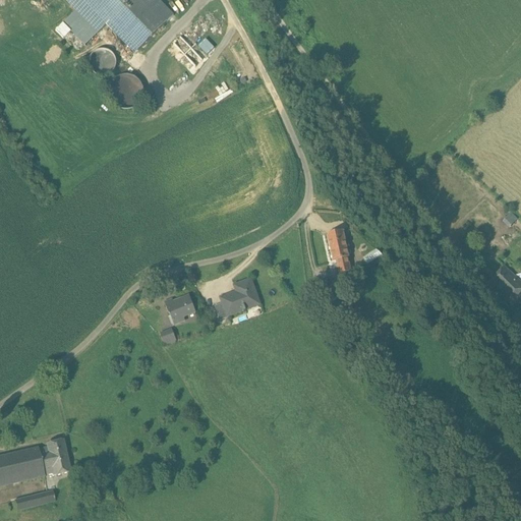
[(113,17),(95,0),(65,0),(75,9),(98,33),(107,23),(110,20),(113,17)]
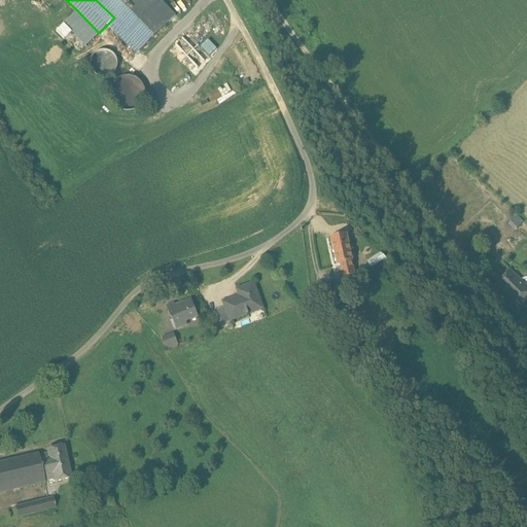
[(96,0),(114,18),(132,0),(96,0)]
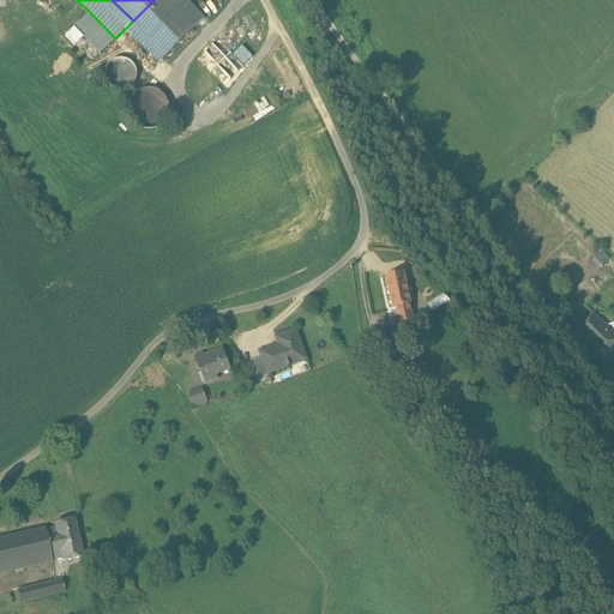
[(197,25),(170,0),(154,0),(133,20),(130,24),(163,59),(197,25)]
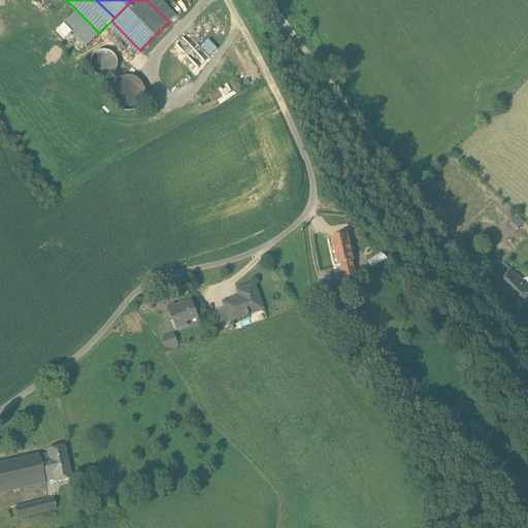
[(176,15),(161,0),(146,0),(169,22),(176,15)]
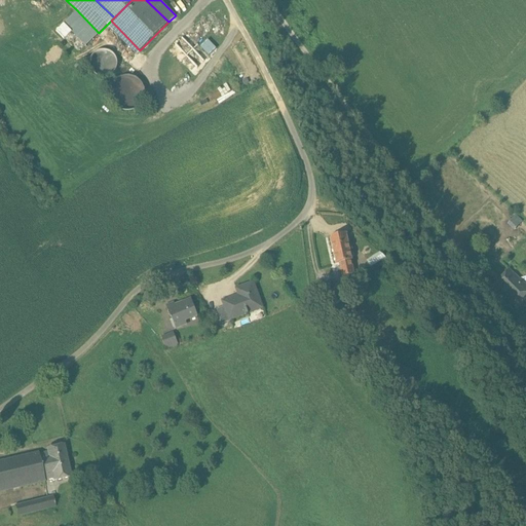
[(86,44),(99,33),(76,9),(64,22),(86,44)]
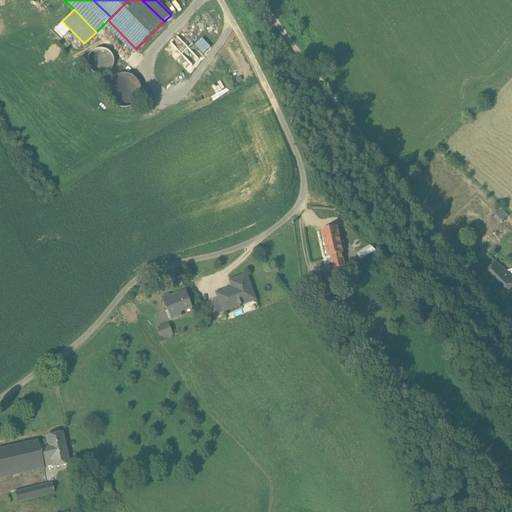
[(136,49),(108,20),(105,23),(133,52),(136,49)]
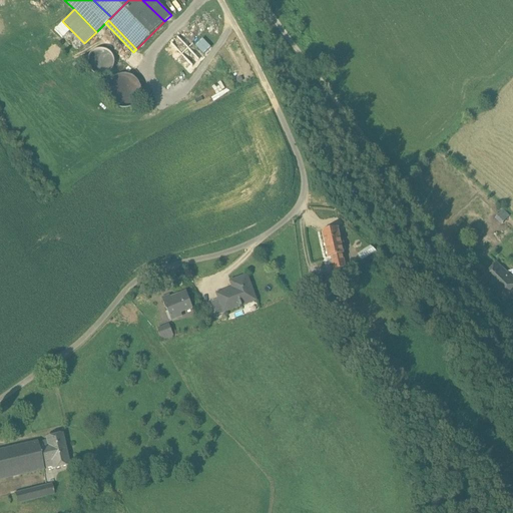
[(109,51),(100,48),(92,51),(87,59),(89,68),(96,74),(105,74),(112,68),(114,59),(109,51)]
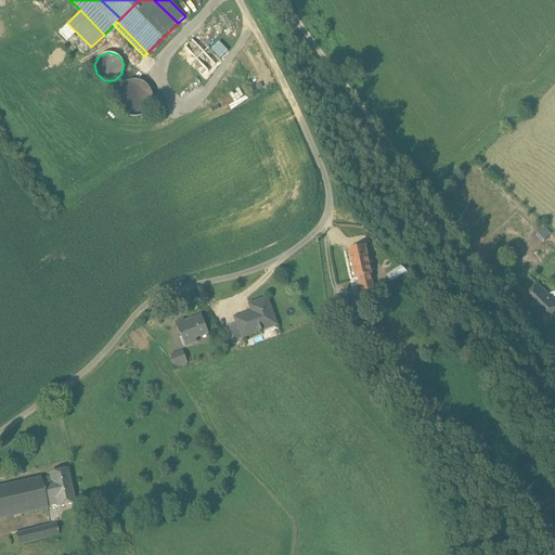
[(144,82),(133,79),(123,84),(117,92),(117,104),(125,113),(136,116),(146,112),(152,102),(152,91),(144,82)]
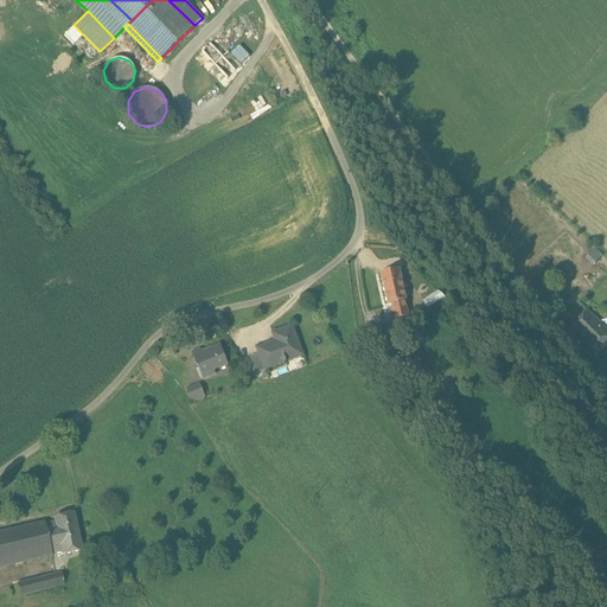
[(400,268),(381,273),(388,304),(391,302),(395,319),(409,315),(406,300),(407,300),(400,268)]
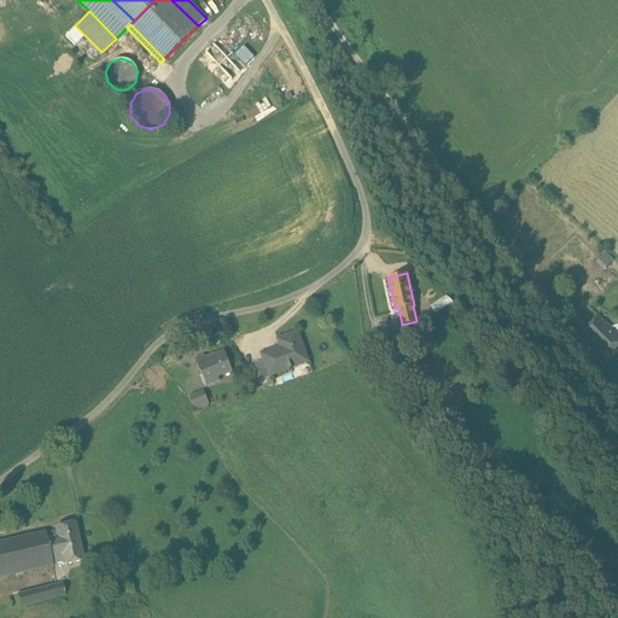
[(436,312),(453,301),(445,295),(431,304),(436,312)]
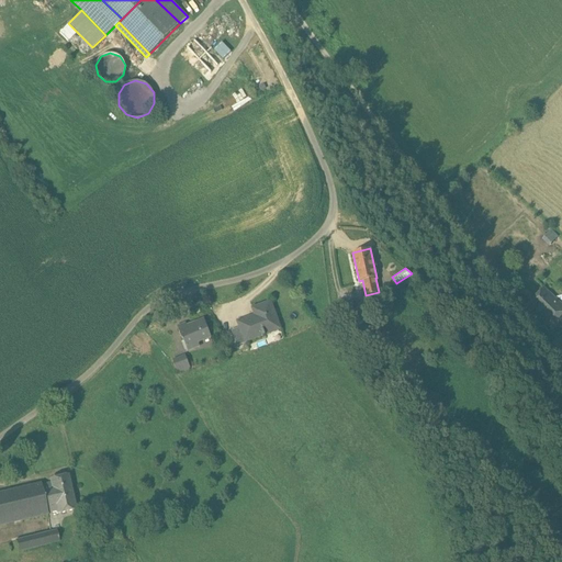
[(561,312),(561,301),(544,283),(526,302),(550,325),(561,313),(561,312)]
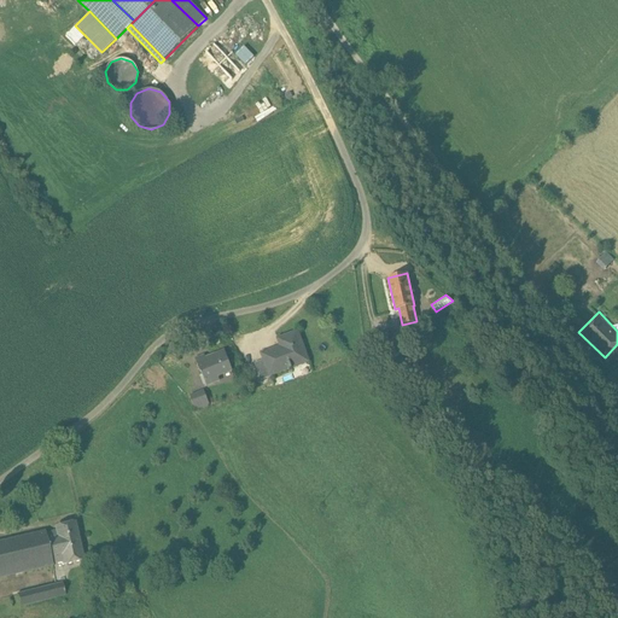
[(418,327),(401,331),(403,340),(420,337),(418,327)]
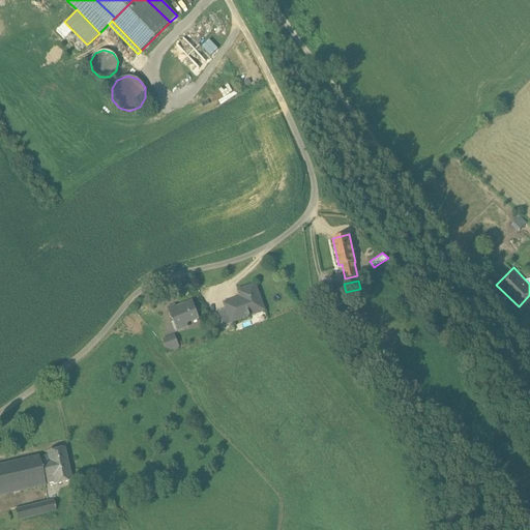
[(344,282),(336,283),(339,293),(346,292),(344,284),(344,282)]
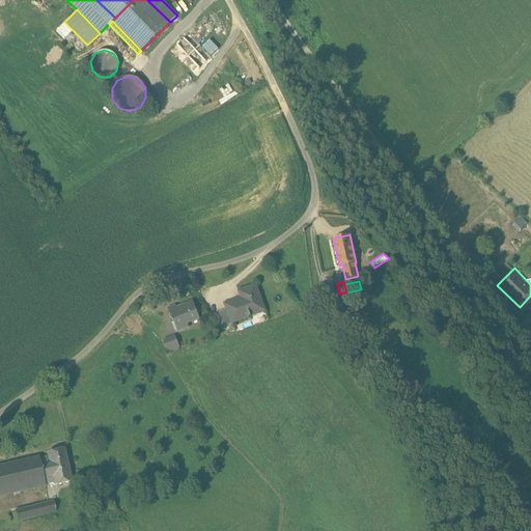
[(333,284),(326,286),(328,299),(336,297),(336,295),(335,295),(333,284)]
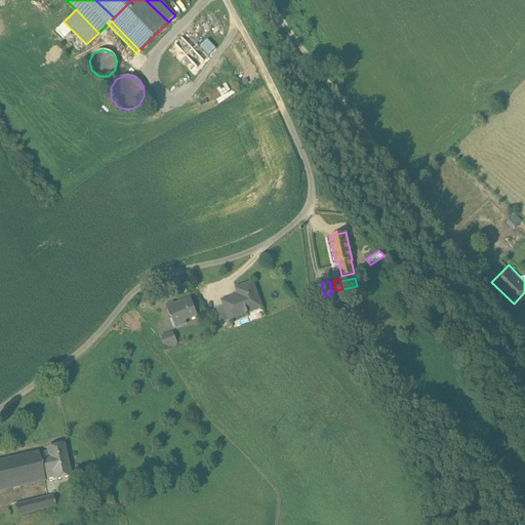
[(253,284),(236,290),(239,297),(225,303),(227,310),(231,322),(249,315),(247,311),(259,307),(254,294),(256,293),(253,284)]
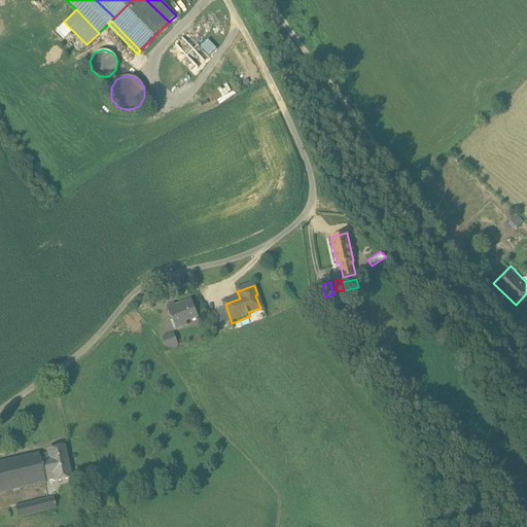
[(156,296),(146,292),(143,299),(153,304),(156,296)]
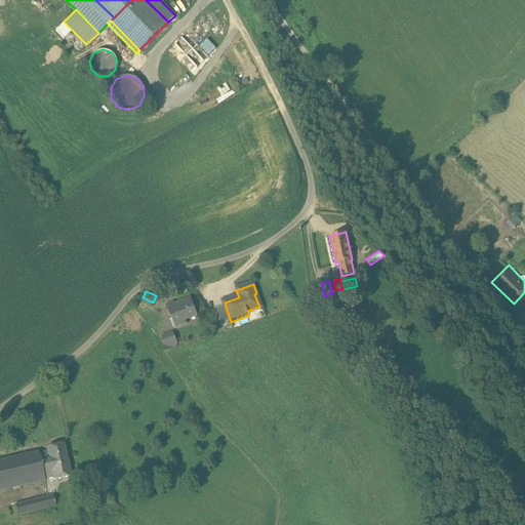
[(191,299),(174,306),(173,304),(167,306),(171,317),(170,317),(171,319),(172,319),(175,327),(186,323),(185,320),(197,315),(191,298),(190,298),(191,299)]
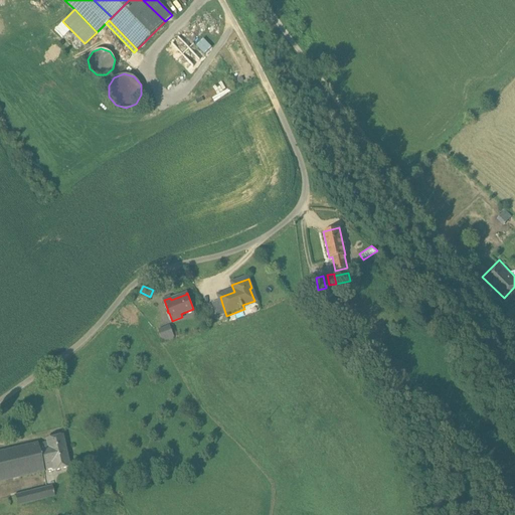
[(222,304),(214,307),(218,319),(226,316),(222,304)]
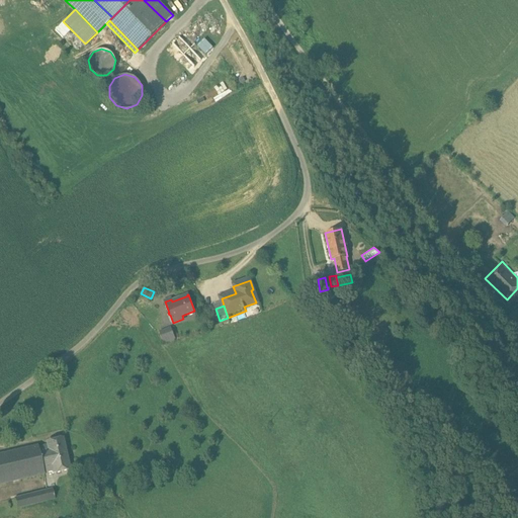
[(171,329),(160,333),(163,343),(175,339),(171,329)]
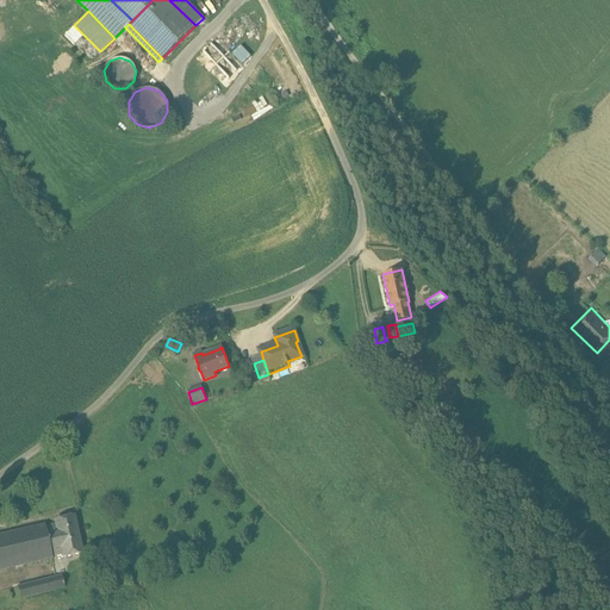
[(55,518),(7,530),(14,560),(60,549),(60,553),(83,547),(75,509),(54,515),(55,518)]
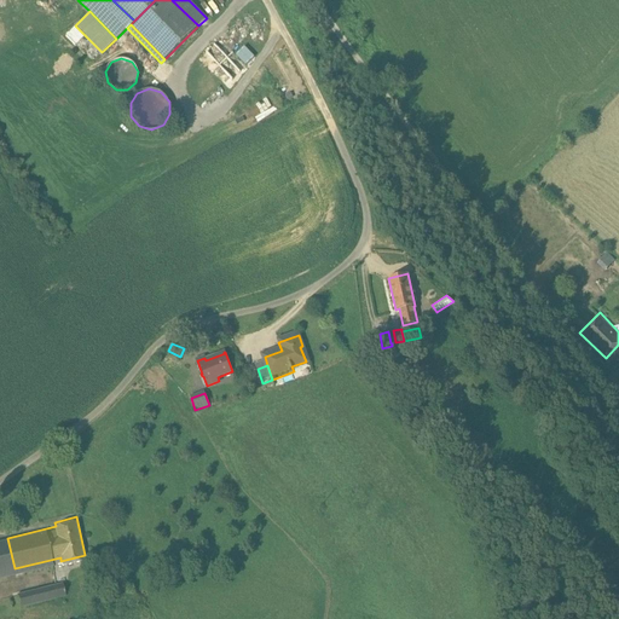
[(7,538),(0,539),(0,572),(15,568),(7,538)]
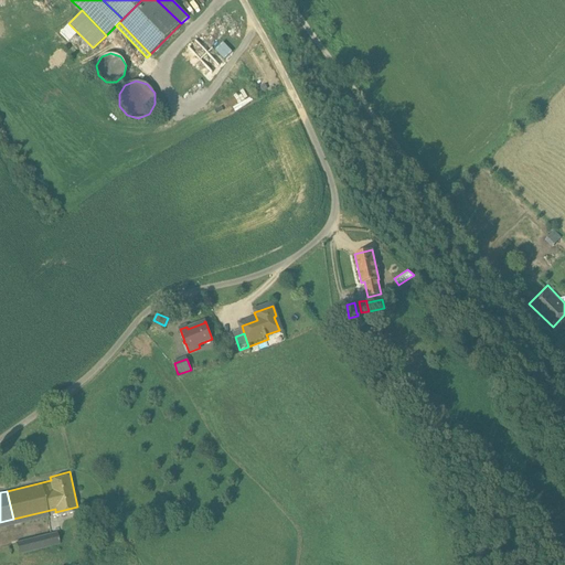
[(57,529),(17,539),(20,551),(61,541),(57,529)]
